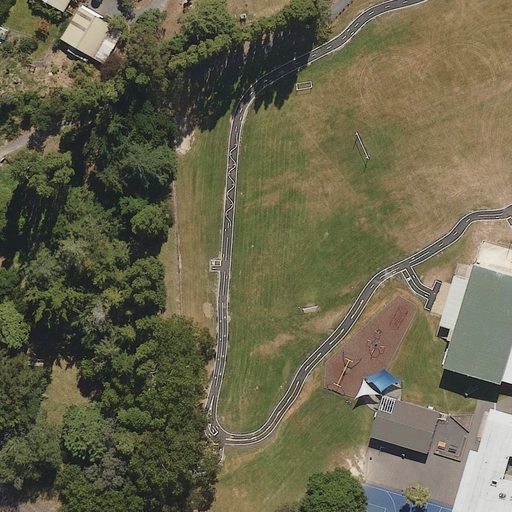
[(43,0),(64,12),(70,0),(43,0)]
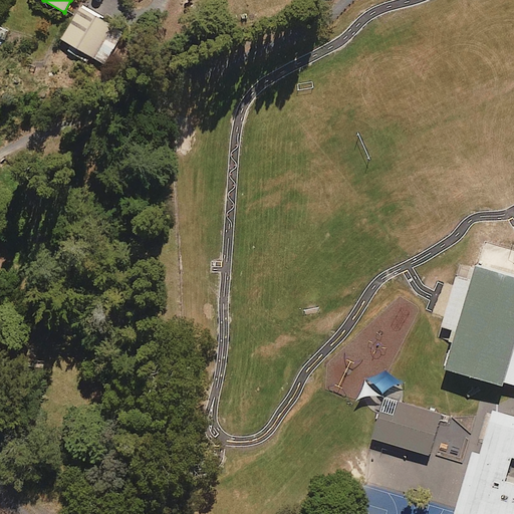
[(122,32),(79,8),(61,40),(104,64),(122,32)]
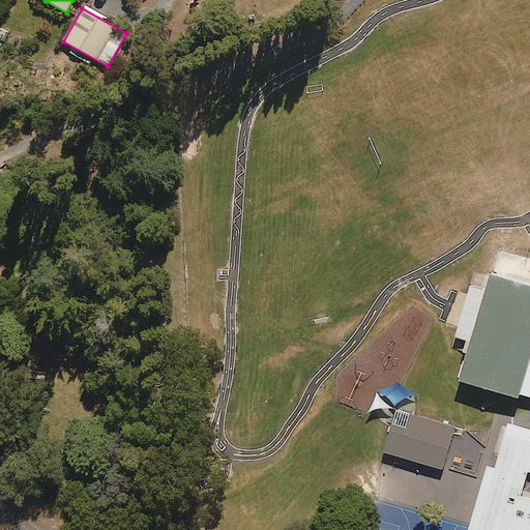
[(529,287),(490,275),(484,288),(472,285),(455,337),(469,342),(459,379),(529,399),(529,287)]
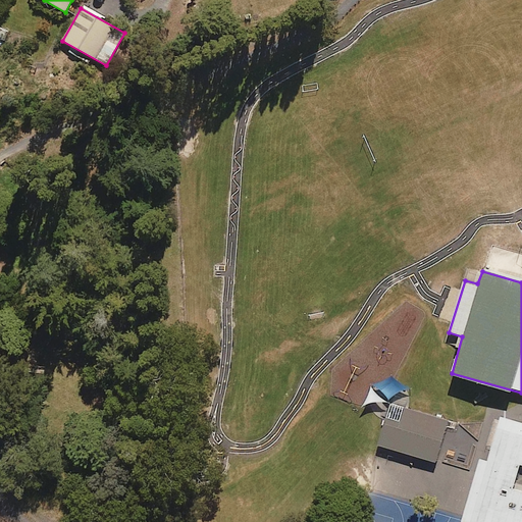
[(449,421),(404,407),(400,422),(384,417),(376,444),(435,463),(449,421)]
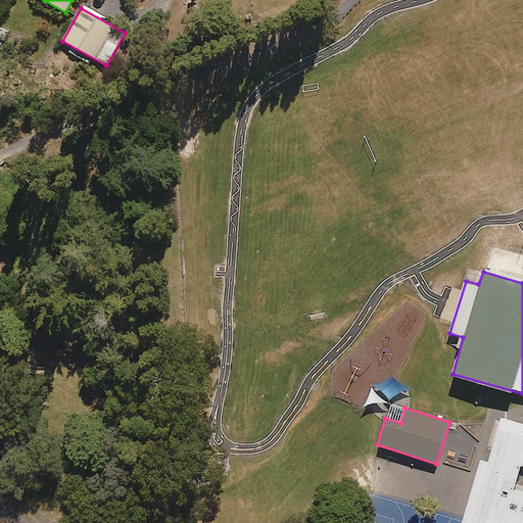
[(522,522),(522,507),(508,502),(519,466),(522,467),(522,425),(501,419),(488,461),(480,458),(460,522),(522,522)]
